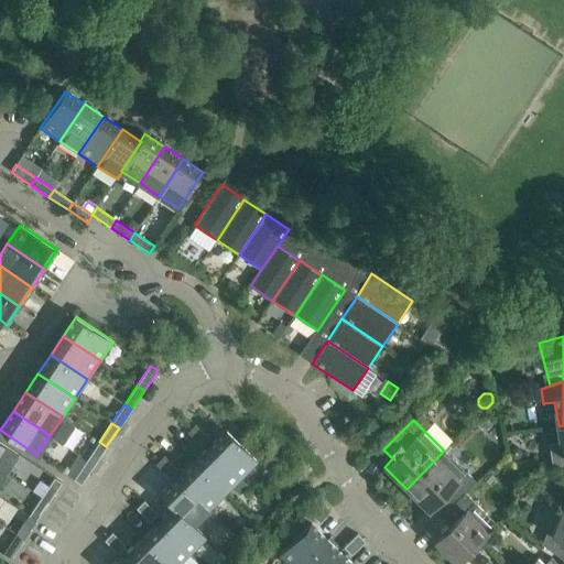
[(196,424),(187,432),(195,440),(203,431),(196,424)]
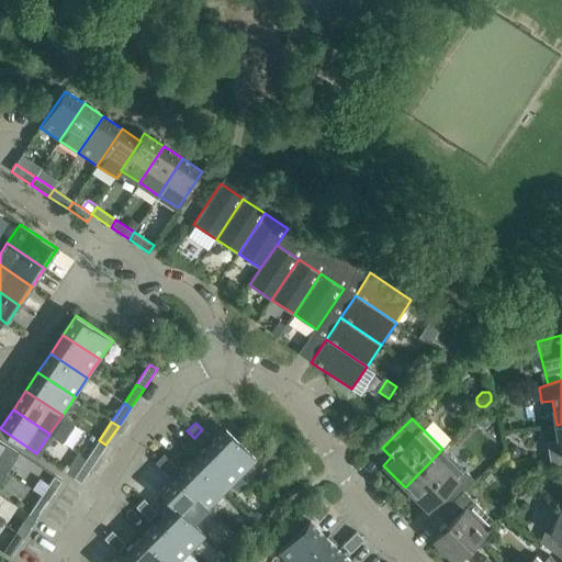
[(559,440),(547,441),(550,462),(561,463),(561,424),(557,425),(559,440)]
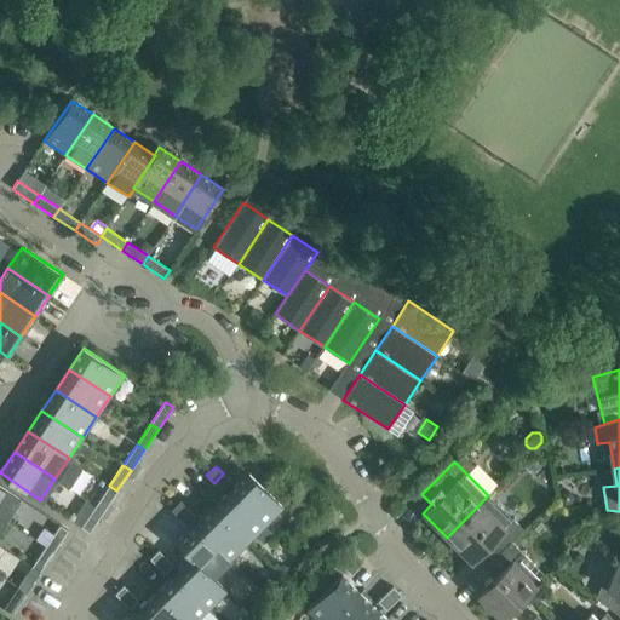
[(283,507),(248,472),(230,491),(265,526),(283,507)]
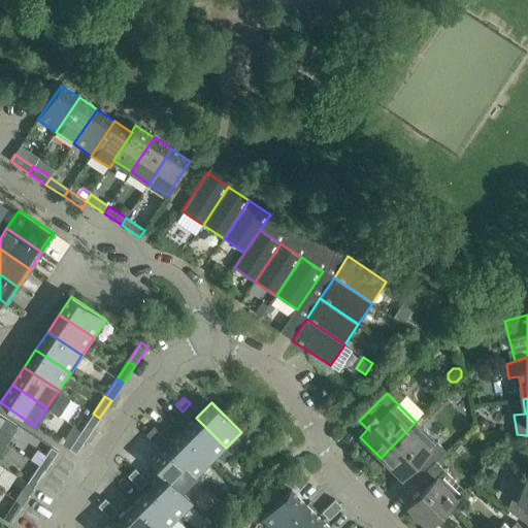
[(189,418),(196,409),(190,403),(183,411),(189,418)]
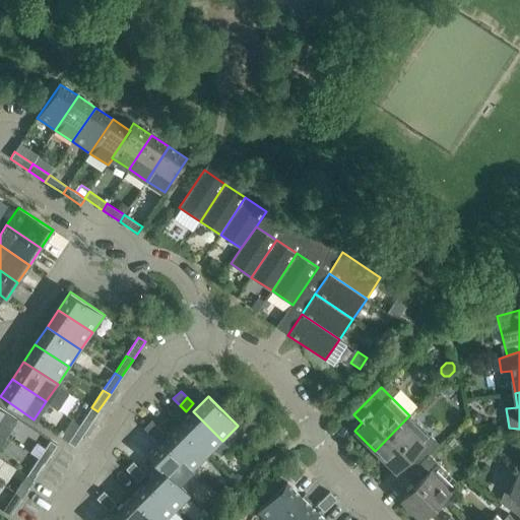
[(16,417),(0,406),(0,433),(4,436),(16,417)]
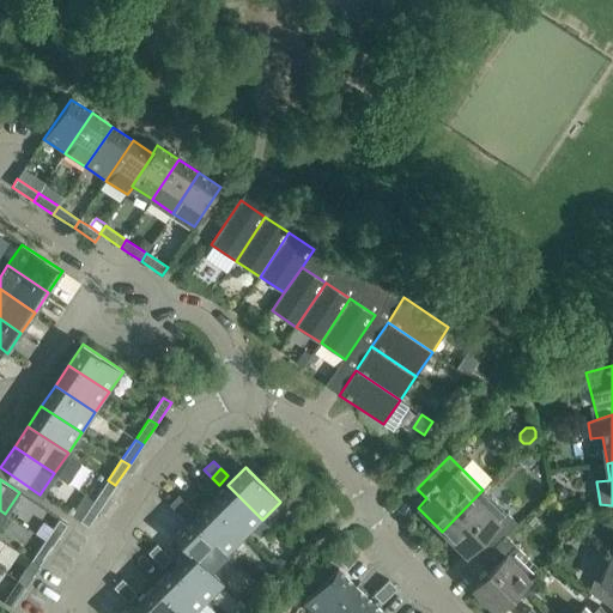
[(115,485),(108,480),(93,501),(102,505),(115,485)]
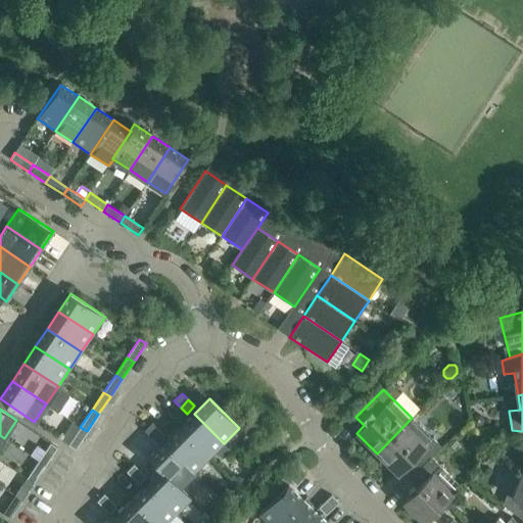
[(224,443),(194,414),(180,429),(209,458),(224,443)]
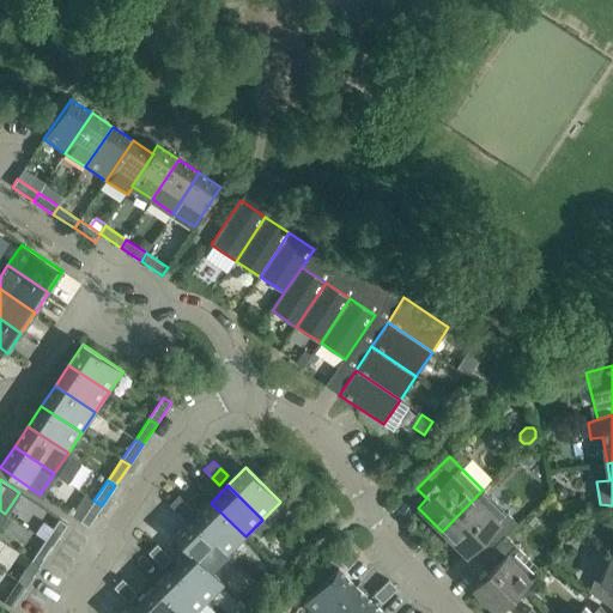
[(557,487),(554,493),(558,499),(565,498),(568,491),(563,486),(557,487)]
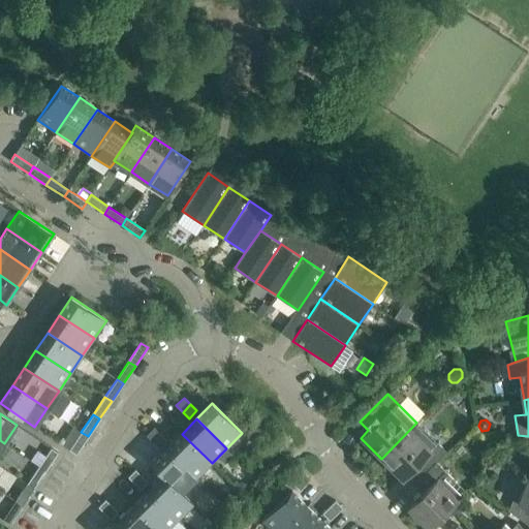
[(402,478),(418,463),(427,471),(436,462),(445,453),(416,423),(381,459),(402,478)]
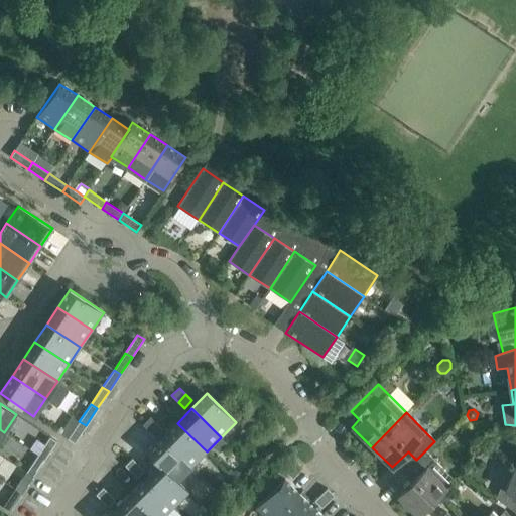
[(150,417),(143,425),(149,431),(156,423),(150,417)]
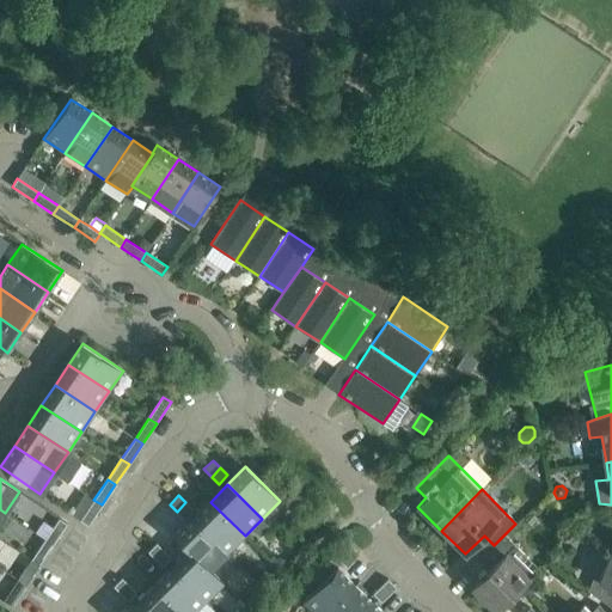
[(80,520),(87,526),(102,505),(93,500),(80,520)]
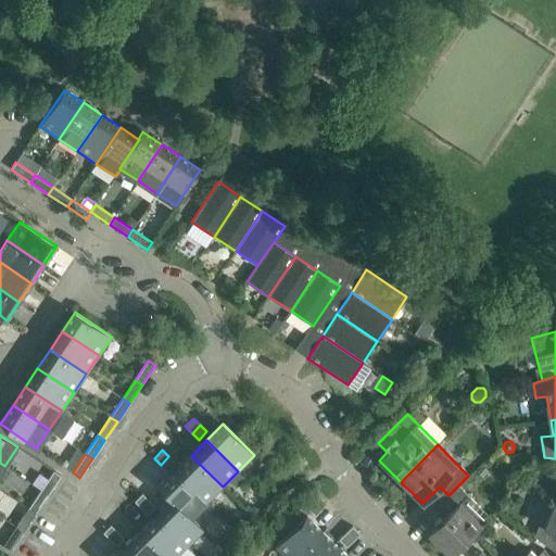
[(167,471),(175,464),(168,456),(161,465),(167,471)]
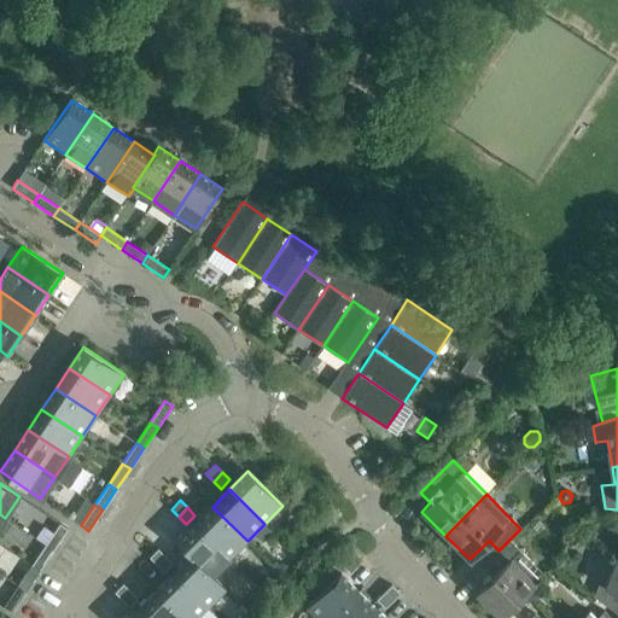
[(248,541),(213,507),(196,524),(229,559),(248,541)]
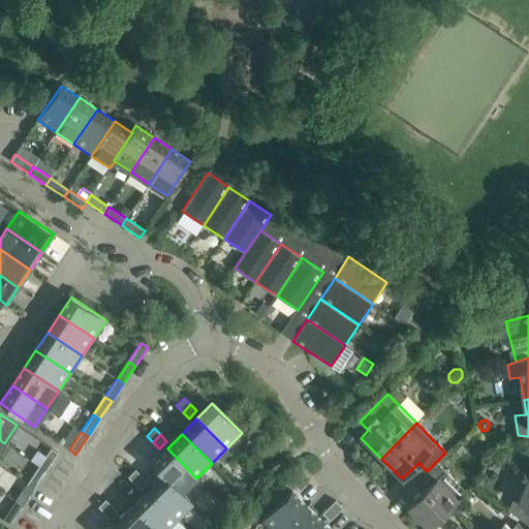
[(0,440),(0,464),(11,447),(4,443),(0,440)]
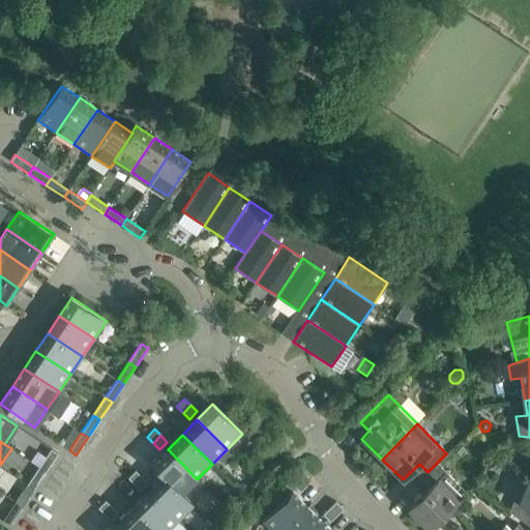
[(58,453),(51,448),(38,467),(46,471),(58,453)]
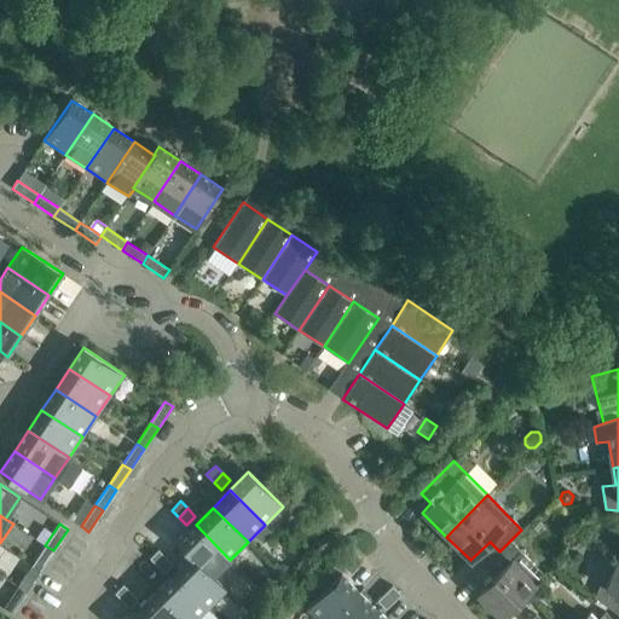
[(178,544),(191,557),(192,556),(213,577),(213,576),(230,560),(196,525),(178,544)]
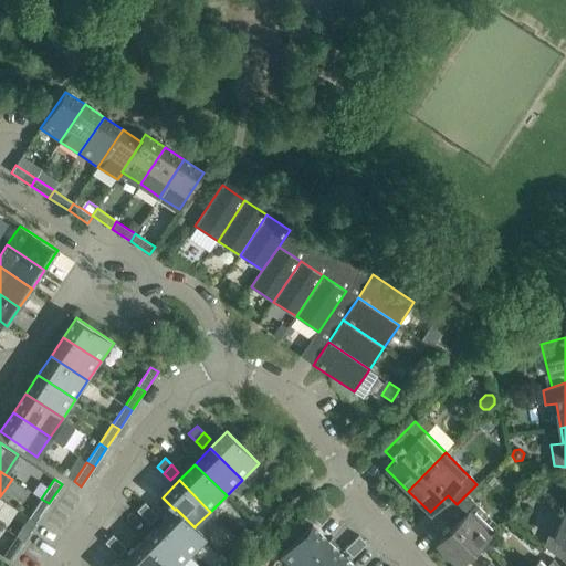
[(467,494),(457,504),(446,515),(456,525),(437,544),(458,565),(498,525),(467,494)]
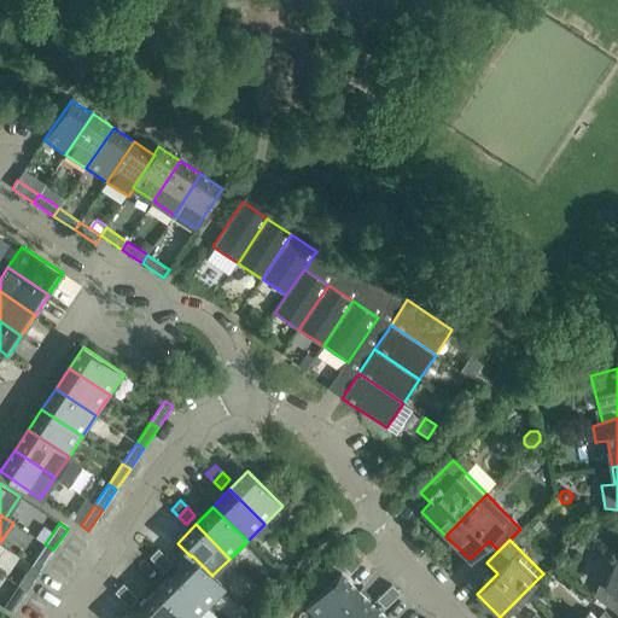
[(53,549),(45,544),(31,565),(40,570),(53,549)]
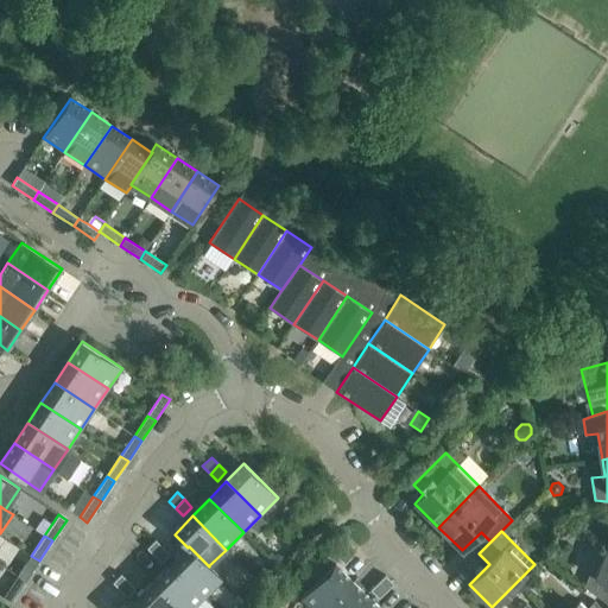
[(156,540),(147,549),(154,556),(163,548),(156,540)]
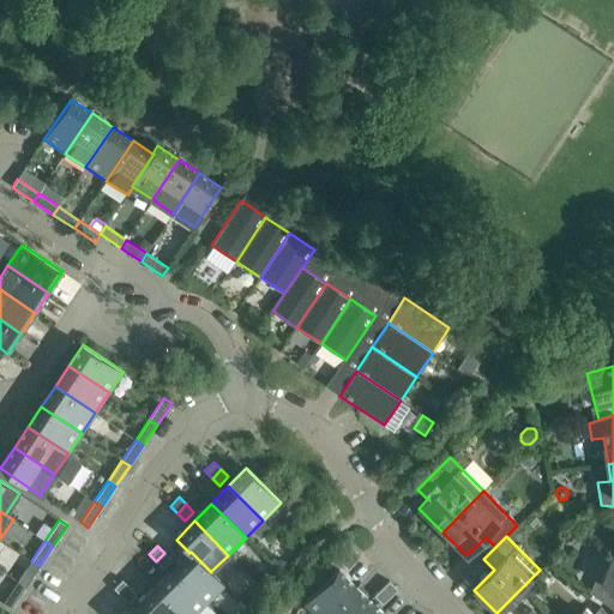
[(226,585),(211,571),(211,572),(191,552),(190,553),(173,570),(206,603),(226,585)]
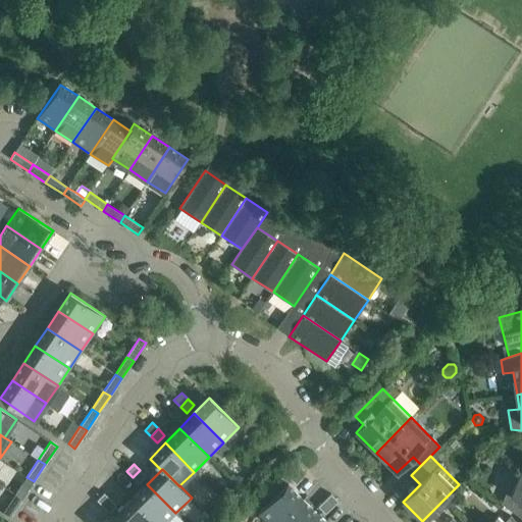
[(139,483),(147,476),(140,470),(133,477),(139,483)]
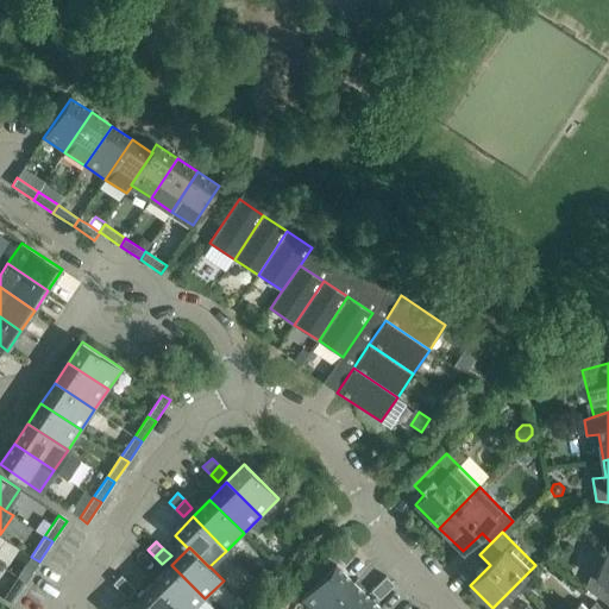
[(344,548),(337,557),(345,565),(353,558),(344,548)]
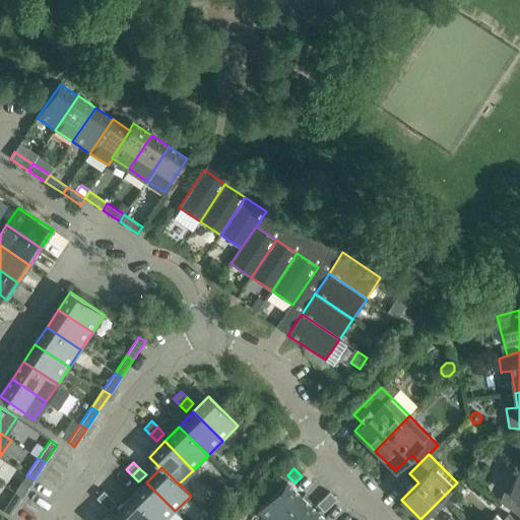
[(509,494),(504,492),(500,502),(519,517),(519,468),(509,494)]
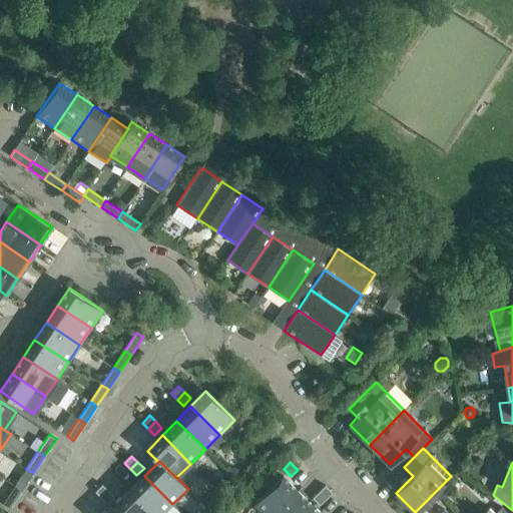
[(15,486),(22,490),(33,473),(26,469),(15,486)]
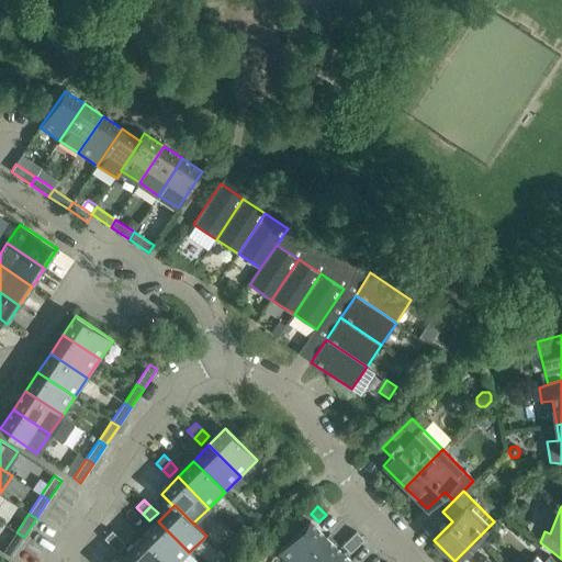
[(179,561),(189,552),(158,521),(143,537),(167,561),(179,561)]
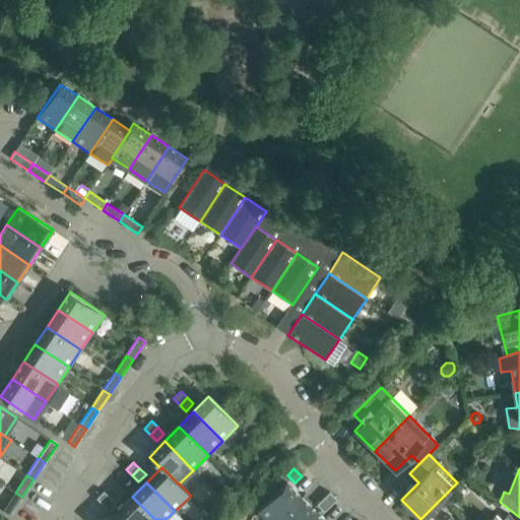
[(286,482),(257,511),(266,519),(278,519),(302,498),(286,482)]
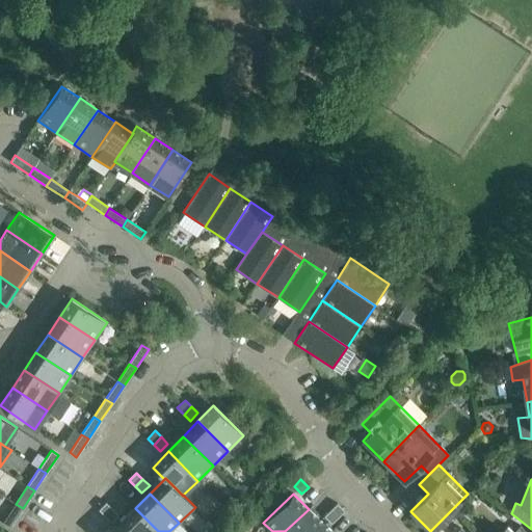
[(106,503),(99,510),(105,516),(113,509),(106,503)]
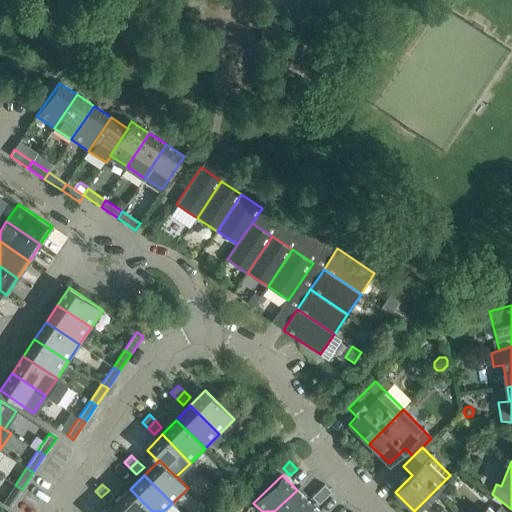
[(331,491),(324,484),(318,490),(325,498),(331,491)]
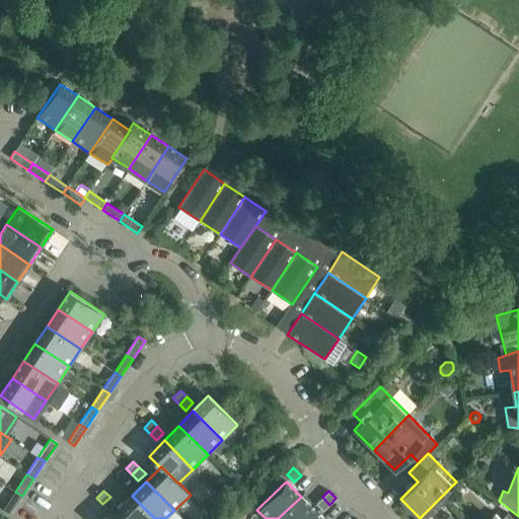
[(3,510),(10,514),(22,496),(15,492),(3,510)]
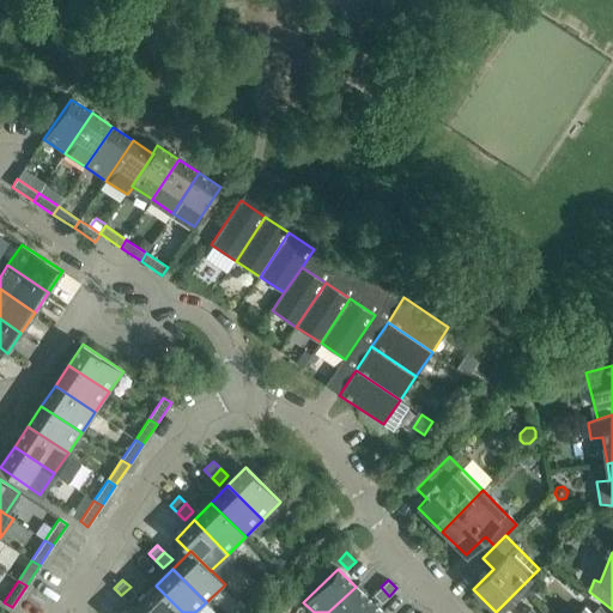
[(182,612),(156,586),(138,604),(147,612),(182,612)]
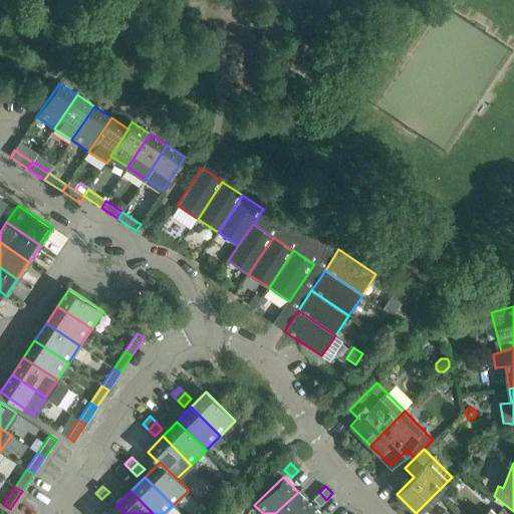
[(108,505),(115,498),(109,492),(101,499),(108,505)]
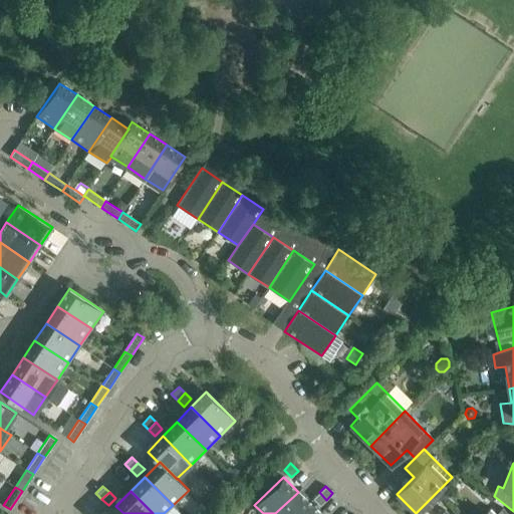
[(304,513),(312,506),(298,492),(275,513),(304,513)]
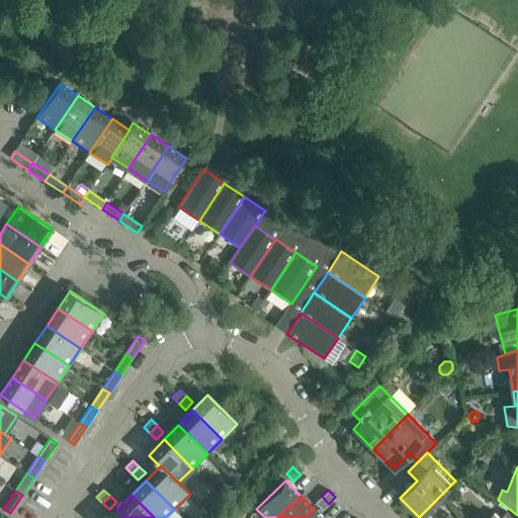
[(316,503),(323,510),(329,504),(322,496),(316,503)]
